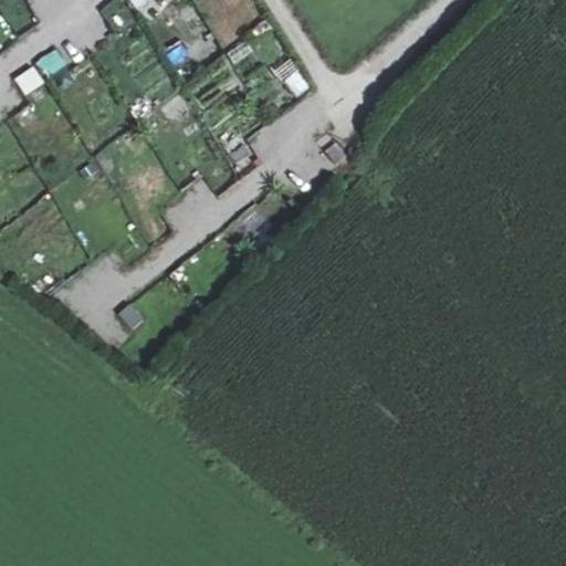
[(222,0),(236,25),(250,18),(240,0),(222,0)]
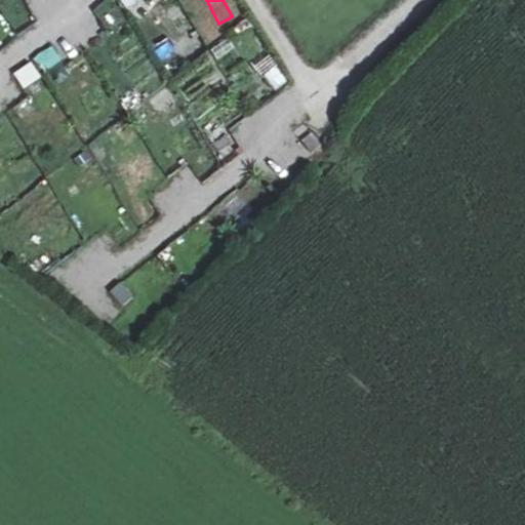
[(176,68),(198,54),(191,44),(170,57),(176,68)]
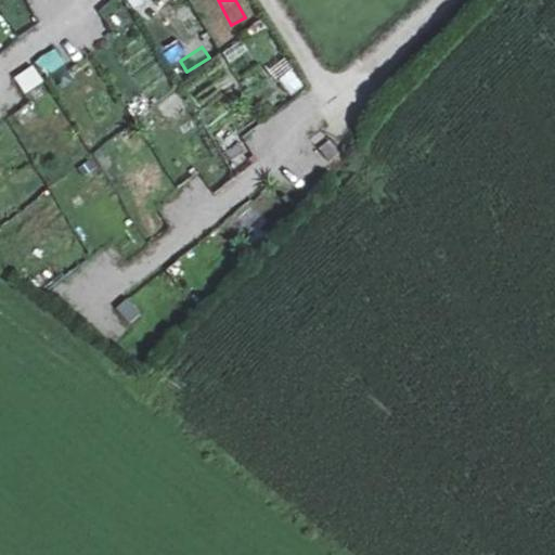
[(46,77),(64,65),(54,50),(36,62),(46,77)]
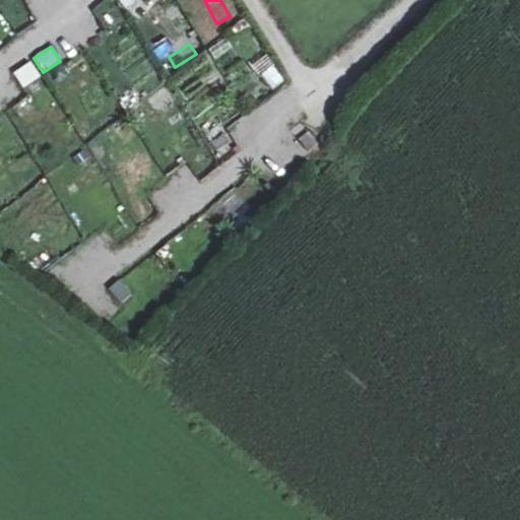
[(15,70),(27,99),(46,90),(33,62),(15,70)]
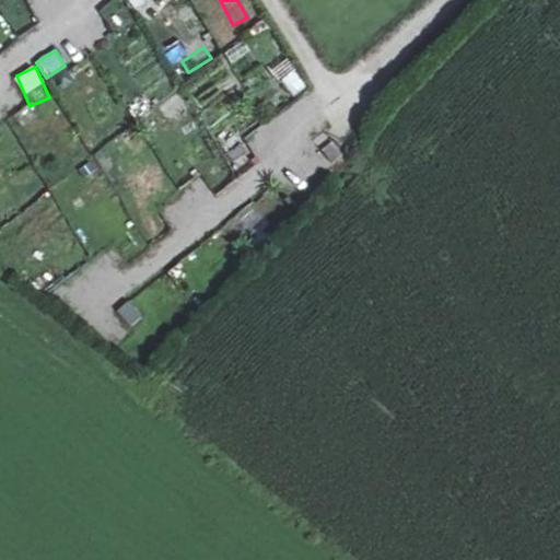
[(280,78),(289,97),(306,90),(298,70),(280,78)]
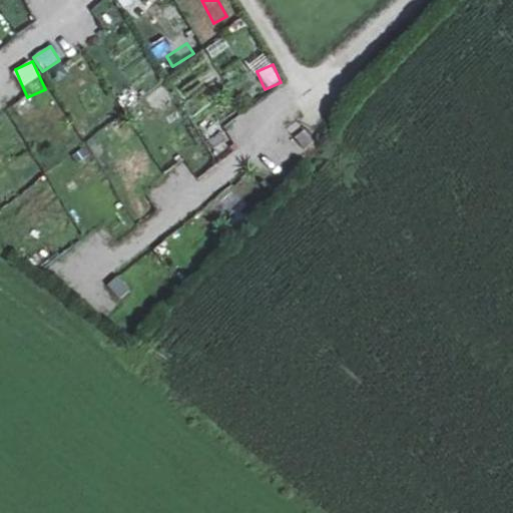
[(125,83),(112,93),(124,109),(137,100),(125,83)]
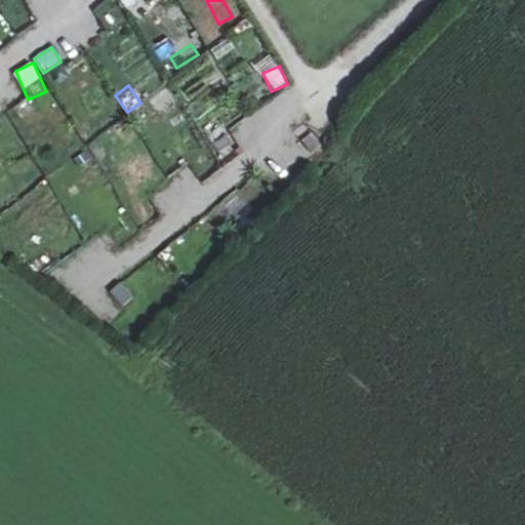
[(225,163),(240,151),(219,124),(203,136),(225,163)]
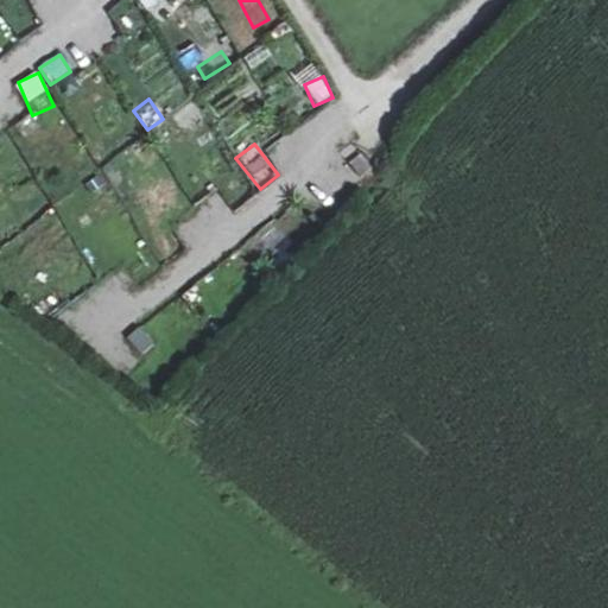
[(350,166),(362,181),(373,171),(361,157),(350,166)]
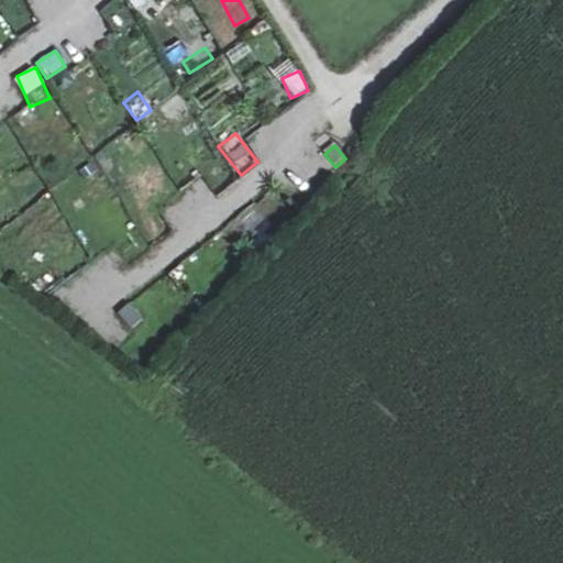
[(107,151),(92,159),(110,187),(124,178),(107,151)]
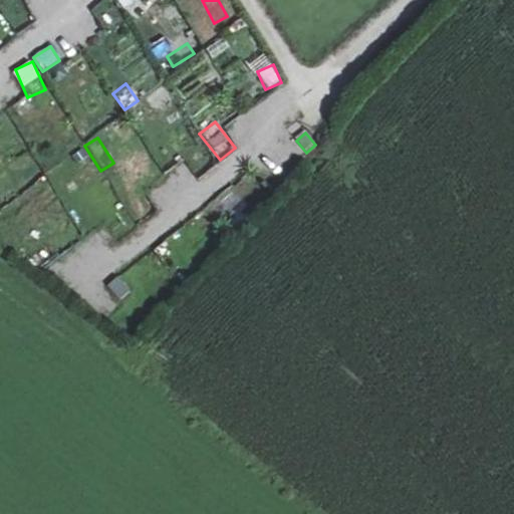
[(117,300),(144,280),(133,267),(106,286),(117,300)]
